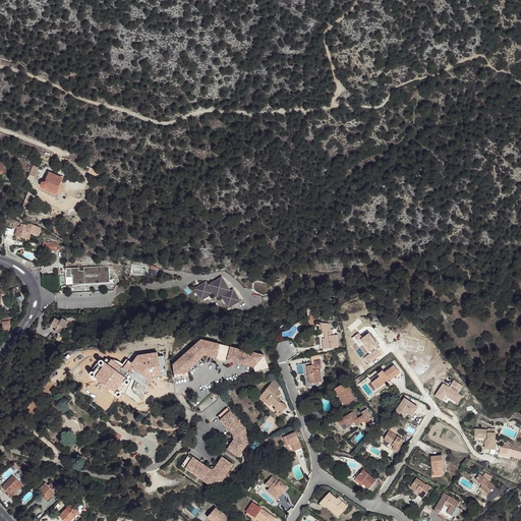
[(40,165),(34,163),(29,175),(35,177),(40,165)]
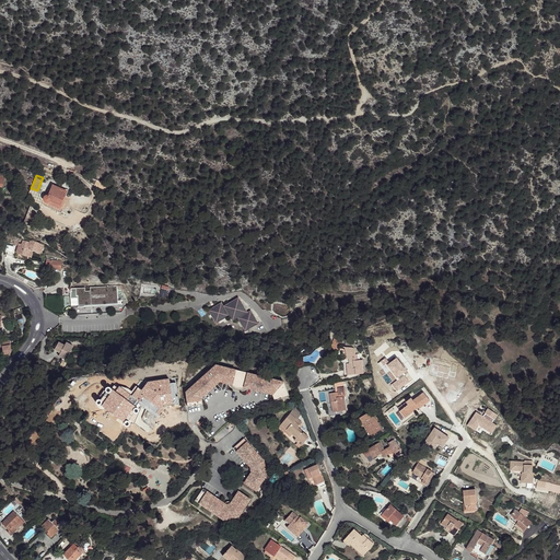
[(66,191),(53,185),(48,196),(46,196),(45,197),(44,198),(44,199),(44,200),(44,201),(45,201),(45,202),(60,209),(65,197),(63,196),(66,191)]
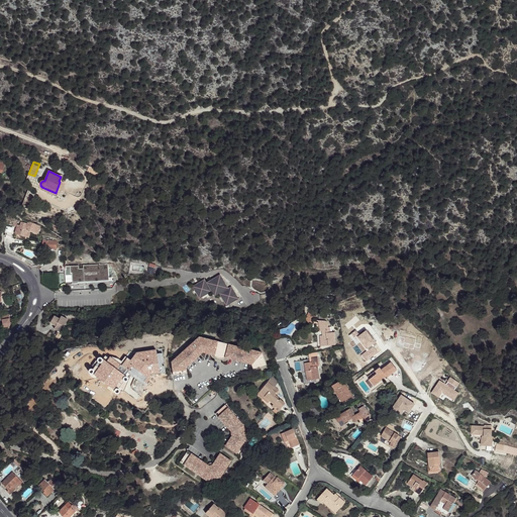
[(17,224),(15,233),(25,236),(27,231),(30,232),(30,231),(37,234),(40,227),(28,222),(27,224),(21,222),(20,225),(17,224)]
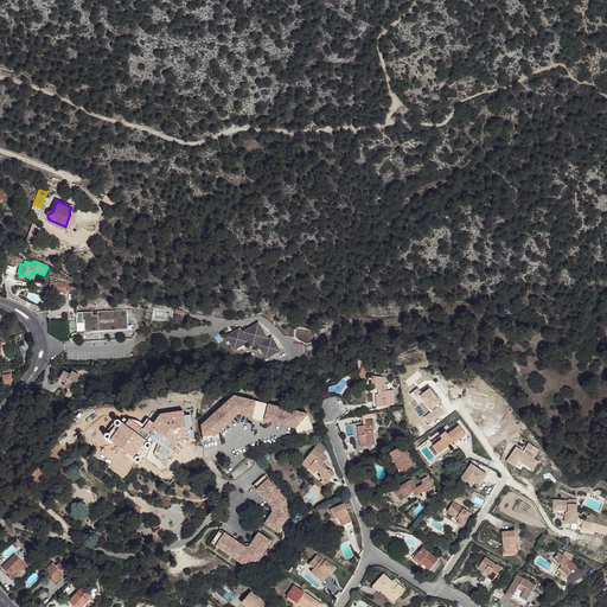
[(66,283),(50,281),(49,289),(53,291),(53,288),(62,289),(62,292),(66,292),(66,283)]
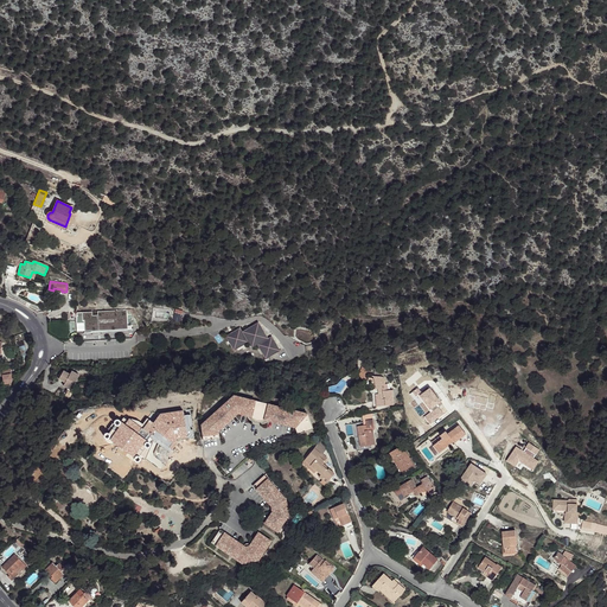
[(128,326),(127,310),(97,312),(97,315),(93,315),(93,312),(77,313),(76,324),(84,324),(85,333),(88,333),(89,333),(91,332),(132,330),(132,326),(128,326)]
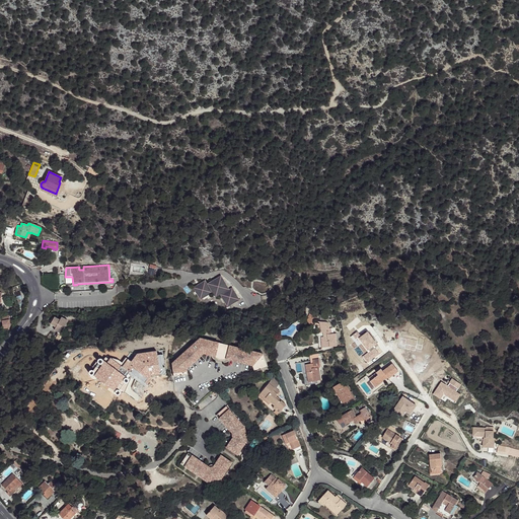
[(229,290),(221,276),(207,284),(205,281),(193,288),(200,299),(212,292),(215,298),(220,295),(227,307),(239,300),(232,288),(229,290)]
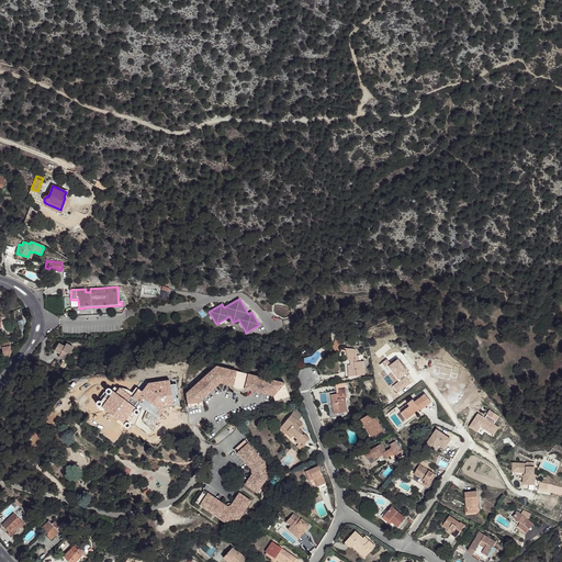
[(0,348),(2,348),(3,356),(8,355),(11,351),(10,347),(11,346),(10,341),(0,343),(0,348)]
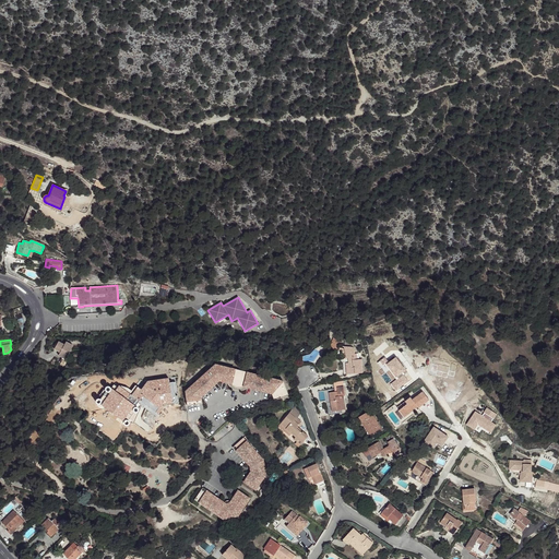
[(345,344),(343,340),(339,342),(333,341),(330,347),(339,349),(341,345),(345,344)]
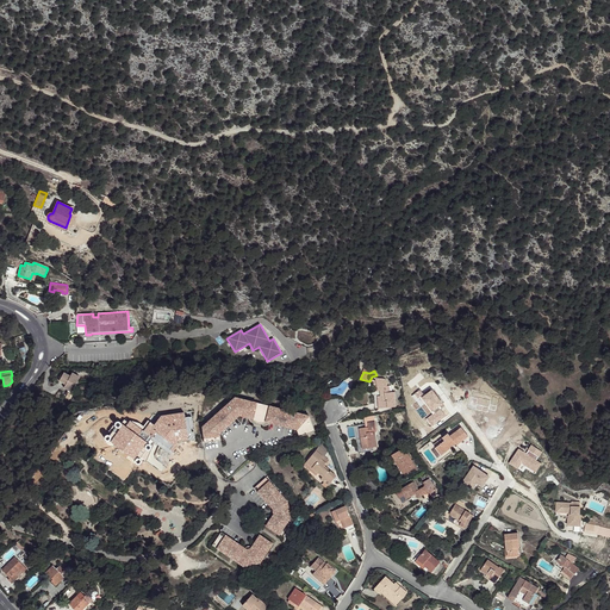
[(68,390),(72,392),(80,378),(72,373),(70,377),(63,373),(60,380),(66,384),(63,387),(68,390)]
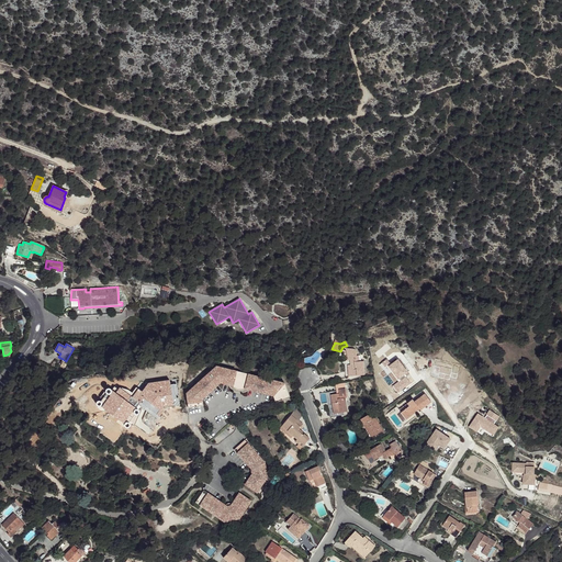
[(364,375),(363,361),(361,361),(359,361),(358,356),(357,356),(356,350),(356,349),(355,349),(349,349),(349,355),(347,355),(348,360),(350,360),(351,360),(351,364),(350,364),(345,366),(346,372),(349,372),(349,377),(364,375)]
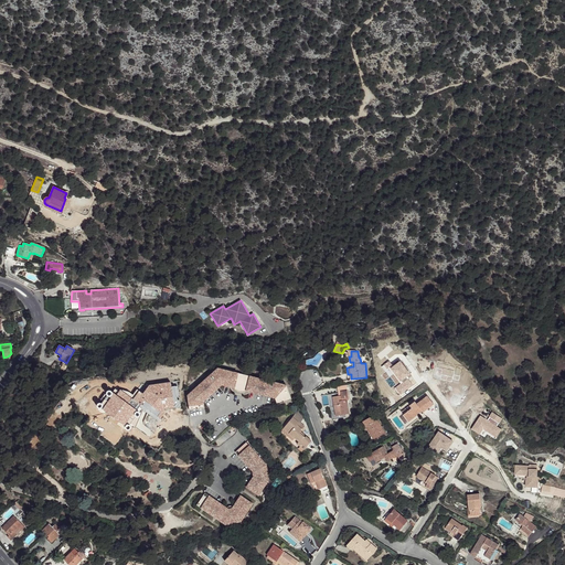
[(402,361),(391,370),(394,374),(390,376),(398,386),(395,388),(402,395),(414,385),(406,377),(412,374),(402,361)]
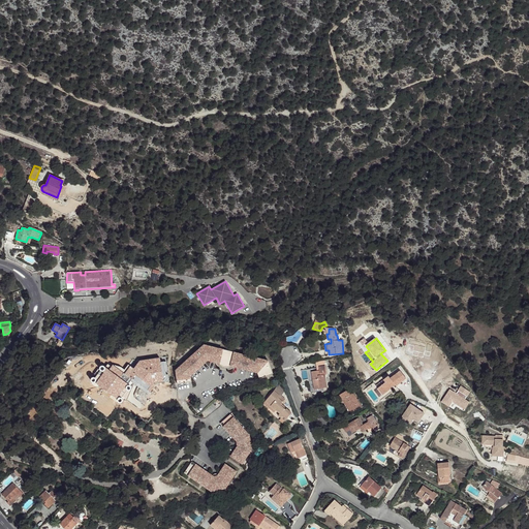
[(432,344),(409,339),(406,353),(424,358),(424,354),(430,356),(432,344)]
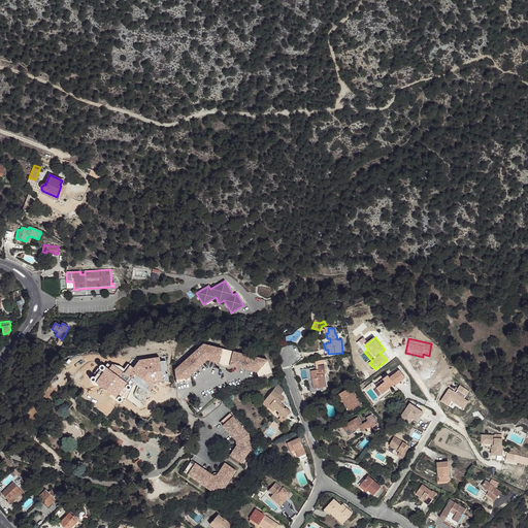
[(176,384),(179,383),(177,370),(203,347),(265,362),(270,374),(272,373),(267,360),(203,343),(174,369),(176,384)]
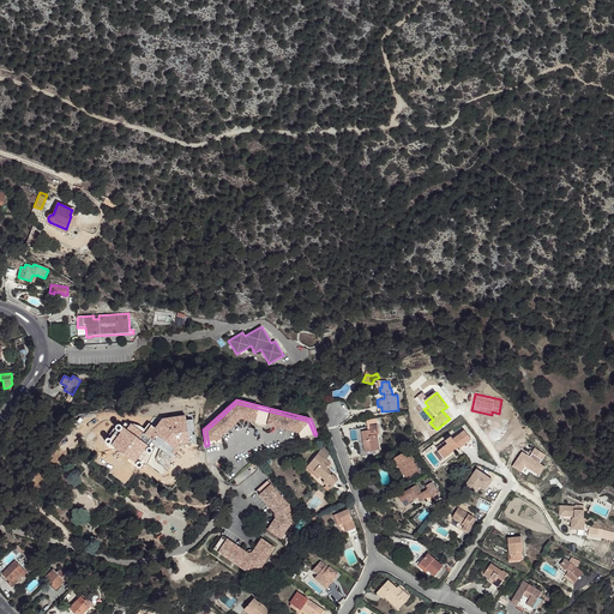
[(308,421),(236,403),(206,431),(209,445),(218,444),(217,434),(240,414),(256,417),(254,422),(257,423),(260,426),(263,426),(266,426),(268,425),(268,421),(302,429),(305,438),(314,435),(308,421)]
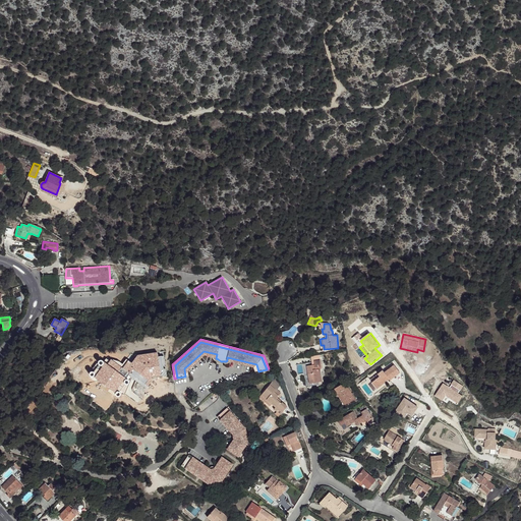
[(217,354),(204,351),(184,368),(185,377),(188,377),(187,370),(205,355),(212,357),(213,358),(215,361),(217,362),(218,363),(219,363),(221,364),(223,364),(226,364),(229,362),(231,361),(253,367),(255,373),(258,371),(256,364),(227,357),(227,360),(226,361),(223,361),(221,361),(218,359),(216,358),(217,354)]
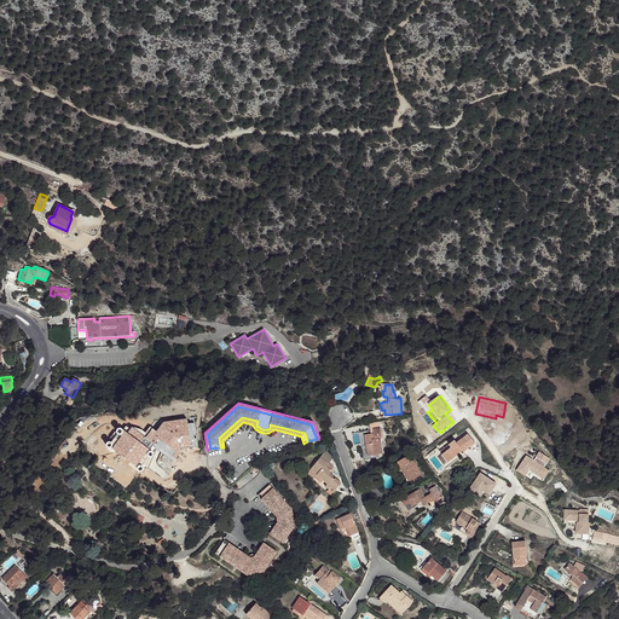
[(145,439),(127,424),(121,432),(140,446),(145,439)]
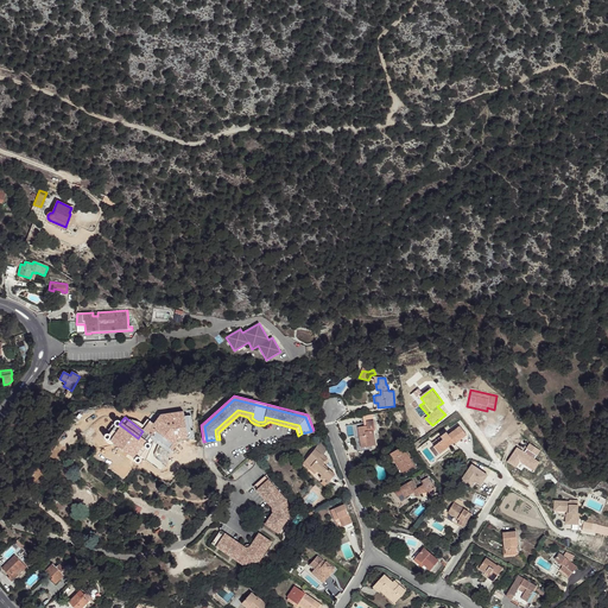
[(145,444),(138,438),(119,424),(120,423),(119,422),(118,420),(116,420),(115,422),(114,423),(115,424),(115,425),(108,435),(107,435),(106,435),(105,436),(105,437),(106,439),(107,439),(108,439),(108,438),(114,443),(130,455),(135,458),(135,460),(135,462),(137,462),(138,463),(138,462),(139,462),(140,461),(139,458),(146,448),(147,449),(149,448),(150,447),(150,445),(149,444),(147,443),(145,444)]
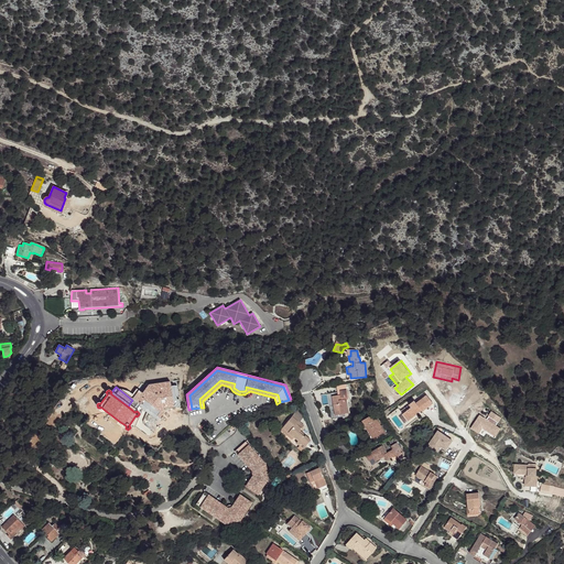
[(345,414),(349,413),(347,400),(348,399),(347,390),(340,391),(340,392),(340,396),(338,396),(333,397),(334,404),(335,415),(339,415),(345,414)]
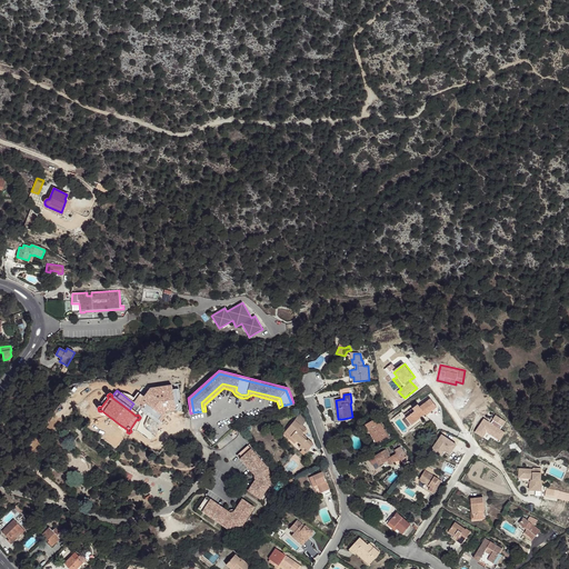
[(437,407),(430,399),(420,407),(418,405),(405,415),(402,412),(391,420),(393,423),(405,416),(411,425),(420,418),(418,416),(423,411),(426,415),(426,416),(437,407)]
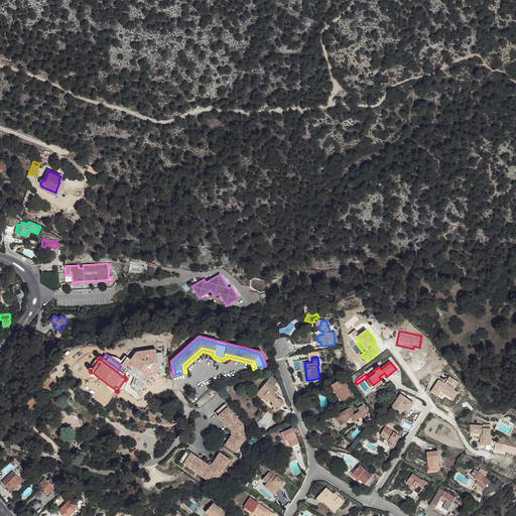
[(270,378),(276,383),(279,380),(272,375),(270,378)]
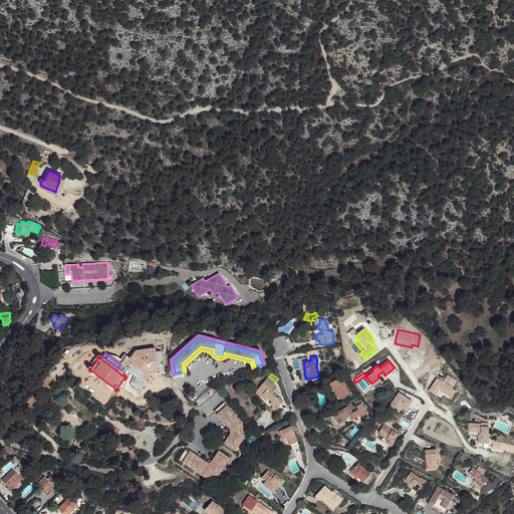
[(437,378),(429,391),(437,396),(440,391),(452,399),(457,391),(452,389),(457,380),(448,375),(443,382),(437,378)]
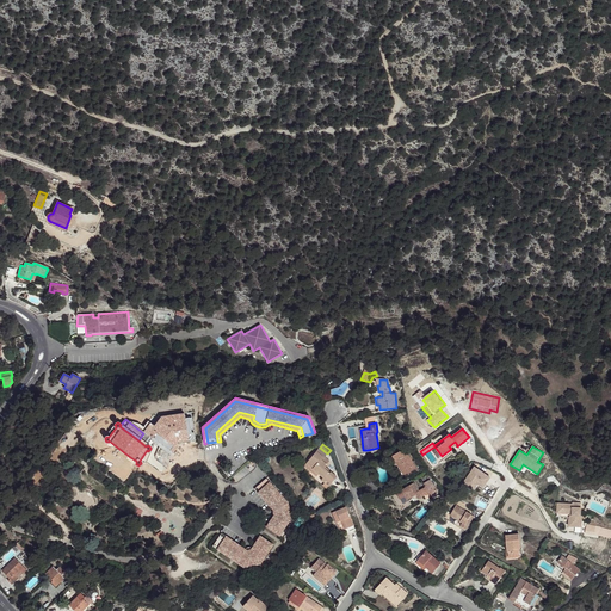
[(320,448),(306,463),(319,474),(320,471),(325,475),(322,477),(321,480),(325,483),(328,487),(337,476),(331,471),(329,473),(323,468),(325,467),(327,464),(322,461),(325,457),(327,454),(320,448)]
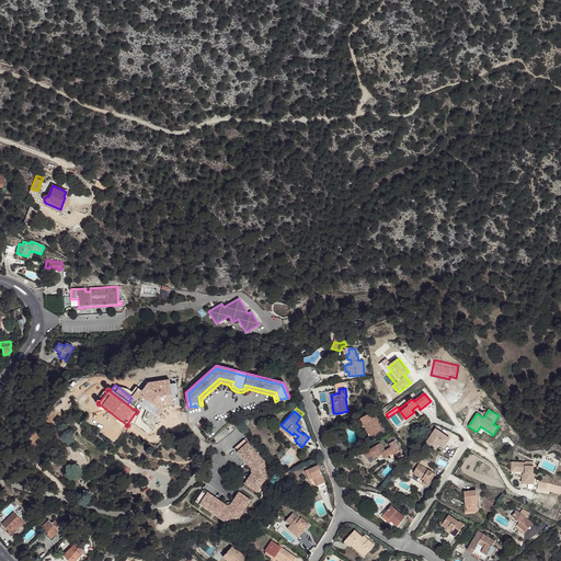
[(368,431),(373,438),(384,432),(373,412),(358,420),(362,425),(366,423),(369,430),(368,431)]
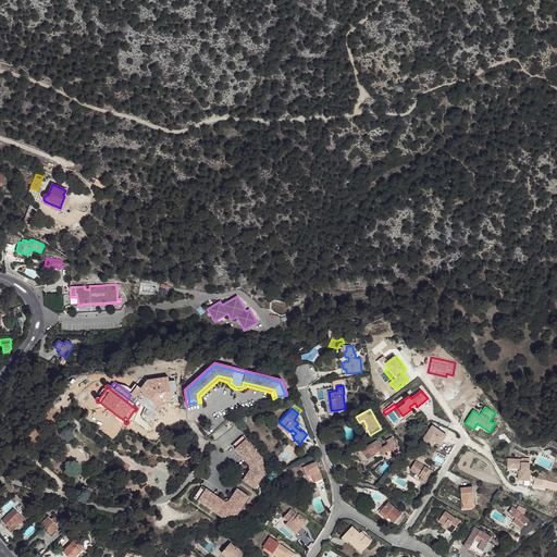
[(363,420),(359,422),(368,436),(370,435),(366,428),(367,426),(363,420)]
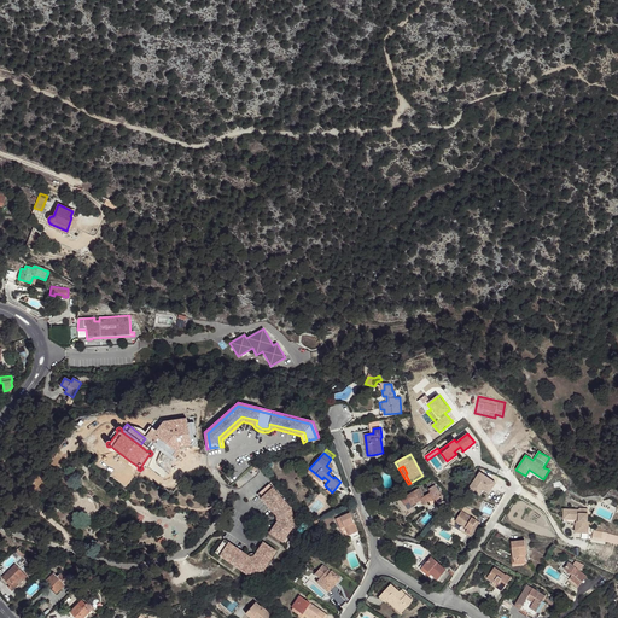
[(320,482),(322,479),(309,468),(308,471),(320,482)]
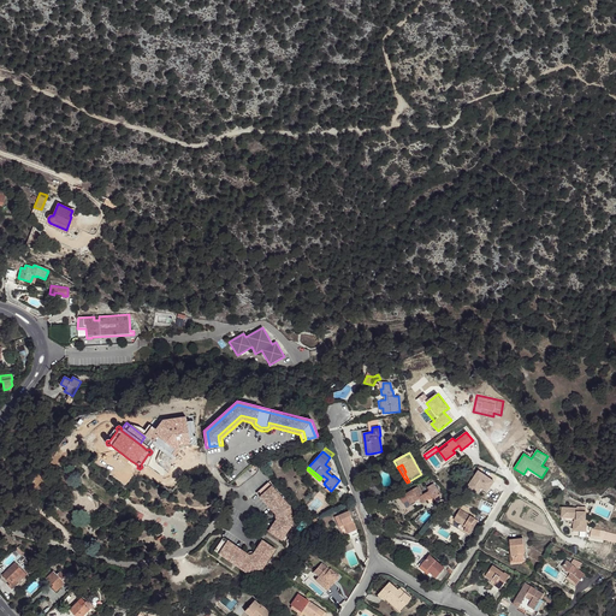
[(495,481),(479,472),(467,487),(478,495),(481,489),(487,492),(495,481)]
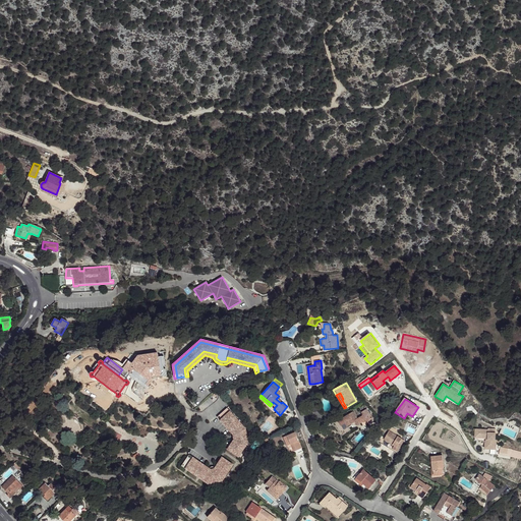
[(245,428),(227,408),(225,410),(242,429),(244,442),(235,456),(238,457),(248,443),(245,428)]
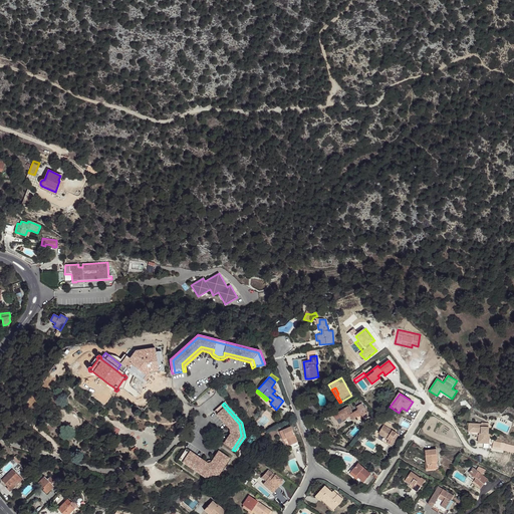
[(348,406),(335,414),(338,419),(341,418),(341,420),(348,415),(349,417),(351,420),(361,415),(364,420),(369,417),(361,404),(356,407),(358,410),(353,413),(348,406)]
